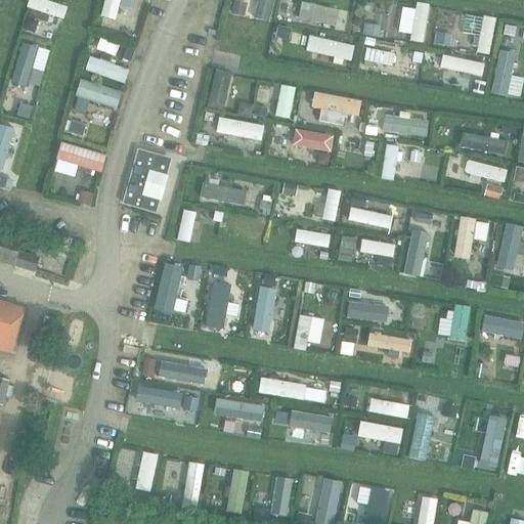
[(67,9),(39,0),(29,0),(27,9),(62,20),(67,9)]
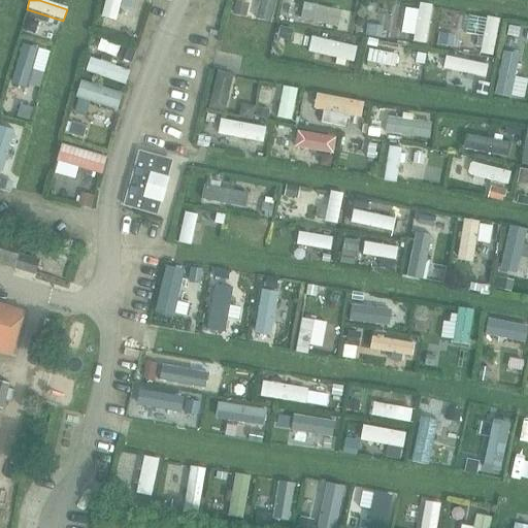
[(271,24),(276,0),(253,0),(254,1),(260,2),(256,20),(271,24)]
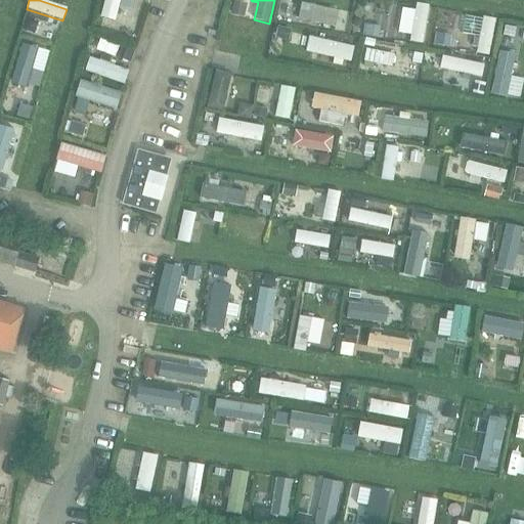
[(140,12),(100,2),(97,14),(137,24),(140,12)]
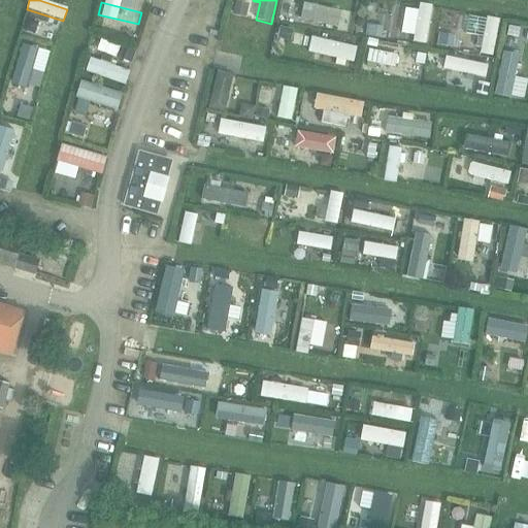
[(405,43),(411,5),(400,3),(396,24),(391,23),(390,30),(395,31),(393,41),(405,43)]
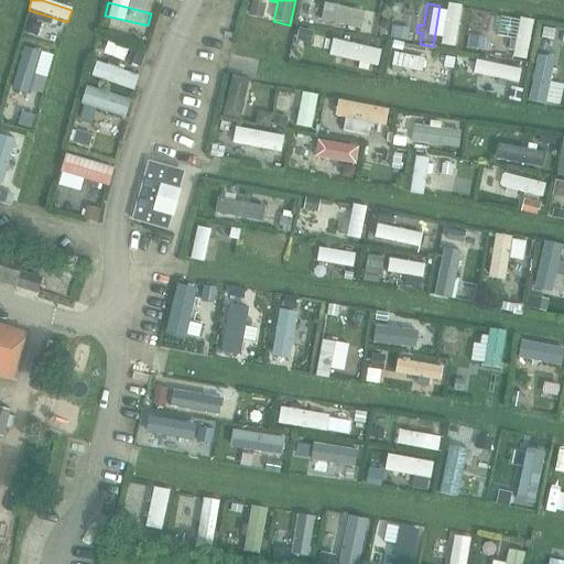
[(339,17),(306,10),(305,13),(301,12),(297,24),(302,25),(303,21),(336,29),(339,17)]
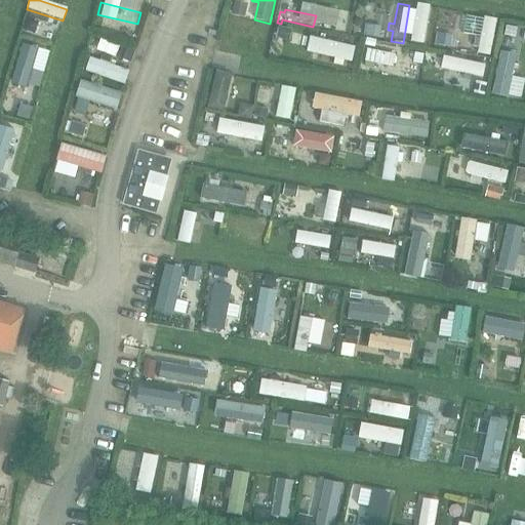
[(354,16),(329,11),(326,23),(352,28),(354,16)]
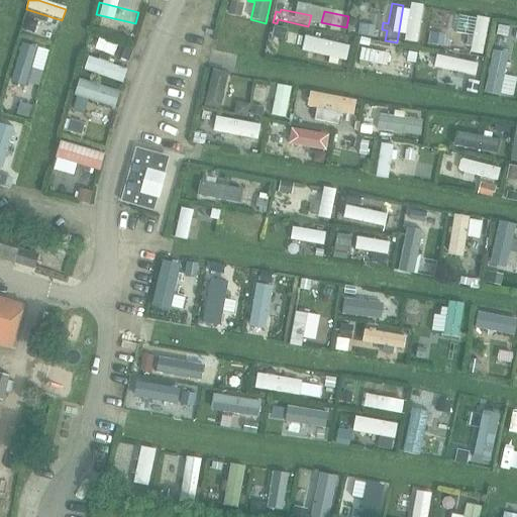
[(362,14),(365,34),(378,32),(375,12),(362,14)]
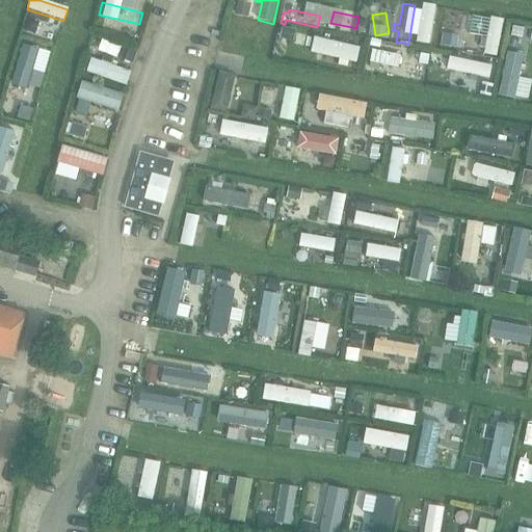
[(452,51),(459,15),(446,12),(442,34),(435,33),(434,40),(441,41),(439,49),(452,51)]
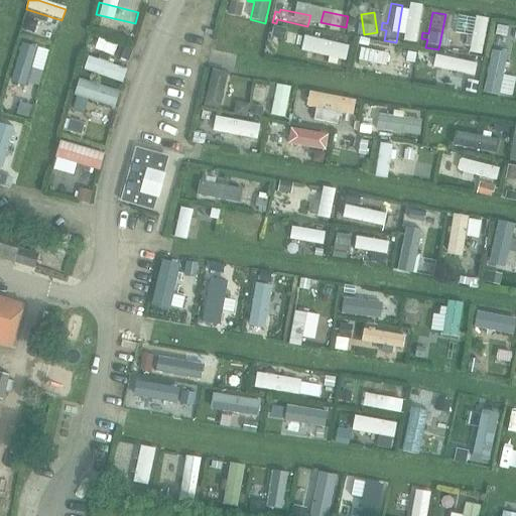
[(481,55),(487,20),(475,18),(472,39),(467,38),(465,46),(470,47),(469,53),(481,55)]
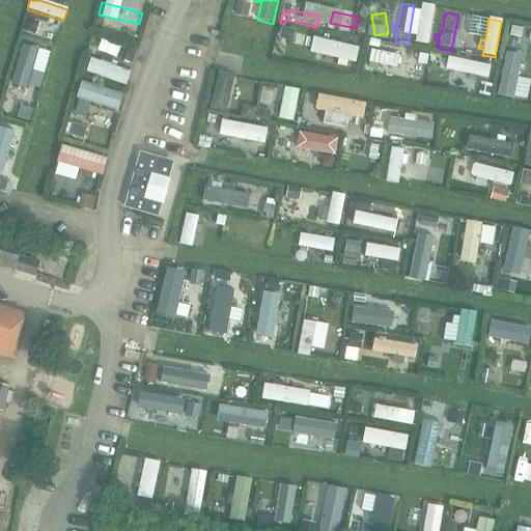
[(242,62),(250,24),(236,21),(227,59),(242,62)]
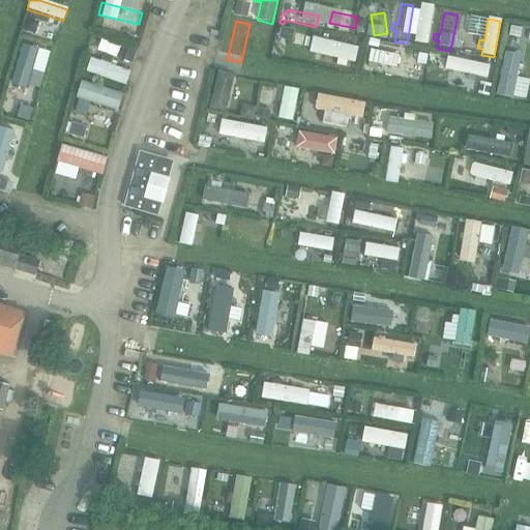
[(281,27),(273,62),(285,64),(292,29),(281,27)]
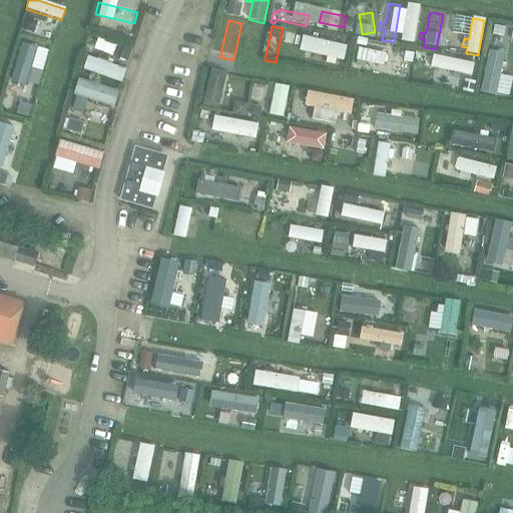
[(57,33),(46,30),(44,34),(34,32),(33,37),(42,40),(42,41),(53,45),(57,33)]
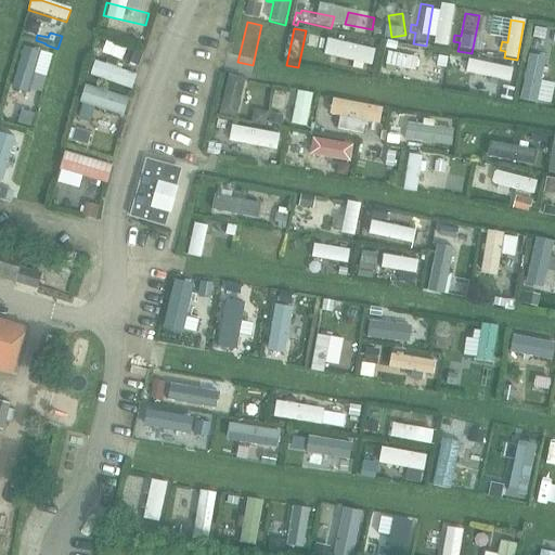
[(339,41),(332,72),(344,75),(351,44),(339,41)]
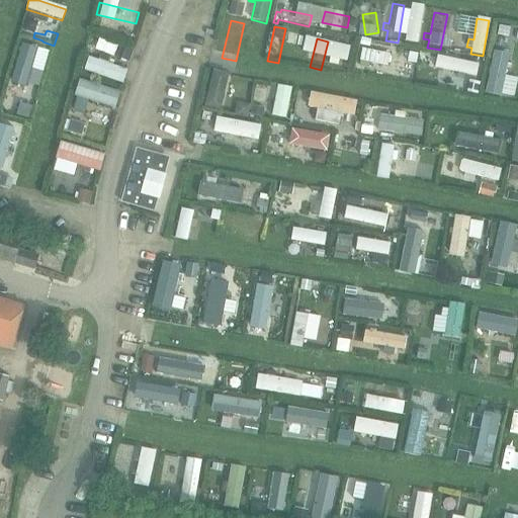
[(46,52),(22,45),(20,54),(23,55),(22,59),(27,60),(28,56),(44,60),(46,52)]
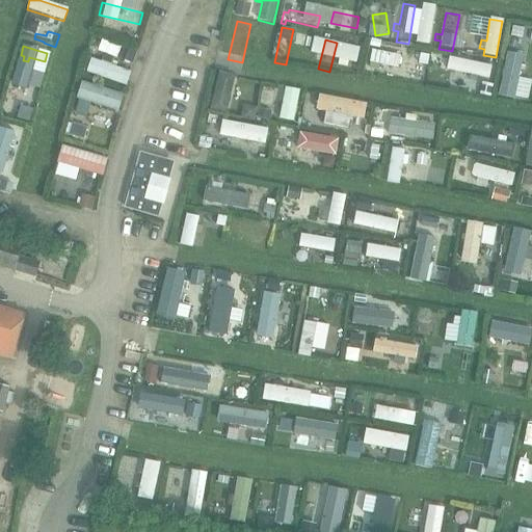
[(400,56),(371,51),(369,63),(370,63),(369,69),(378,71),(379,65),(397,69),(400,56)]
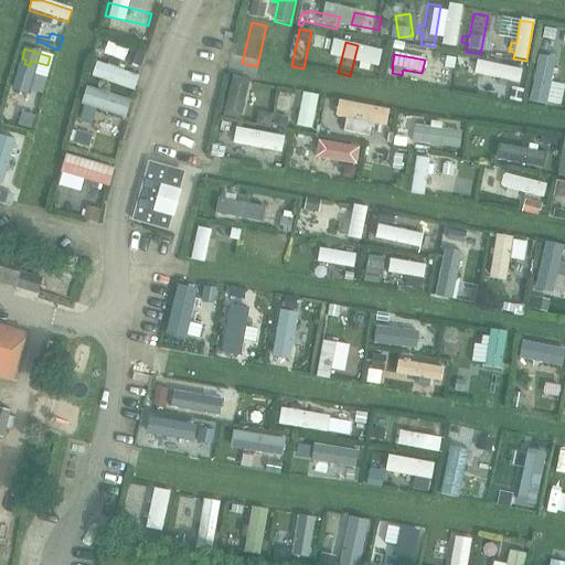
[(493,102),(501,63),(488,61),(480,99),(493,102)]
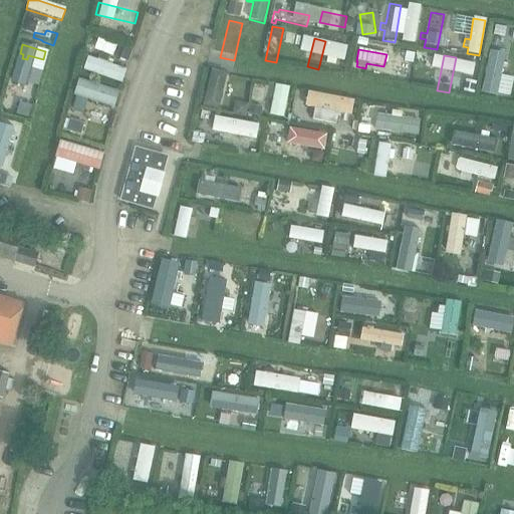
[(83,70),(120,83),(124,70),(104,63),(106,59),(98,56),(96,60),(88,57),(83,70)]
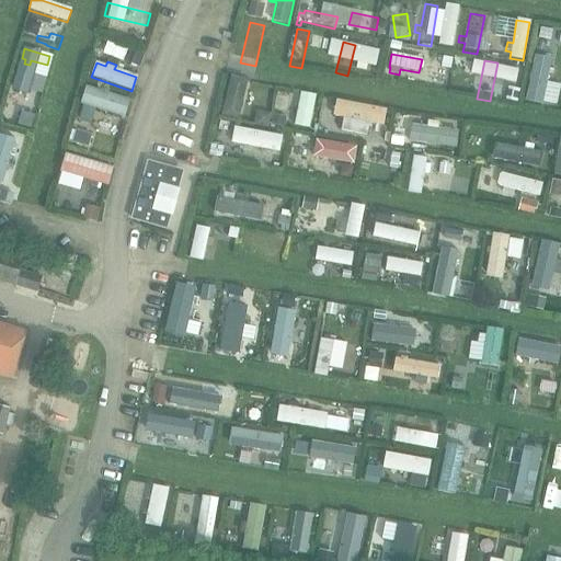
[(474,69),(436,61),(434,75),(472,82),(474,69)]
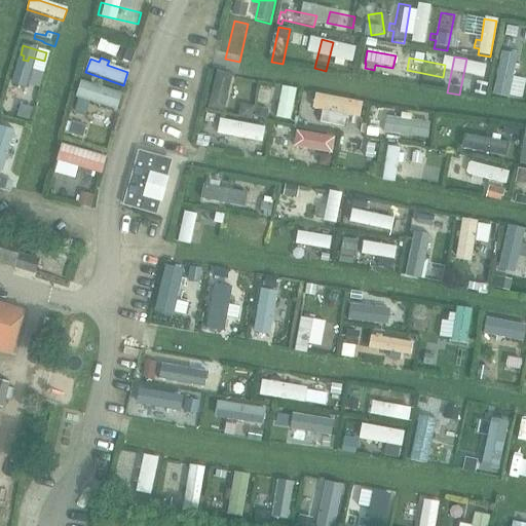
[(498,61),(491,97),(505,99),(513,64),(498,61)]
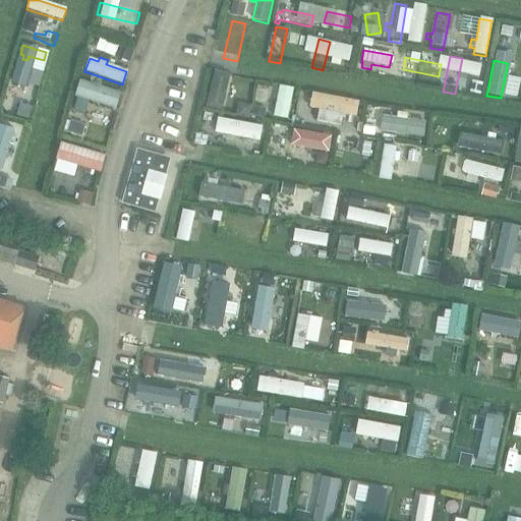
[(30,67),(24,82),(37,87),(42,71),(30,67)]
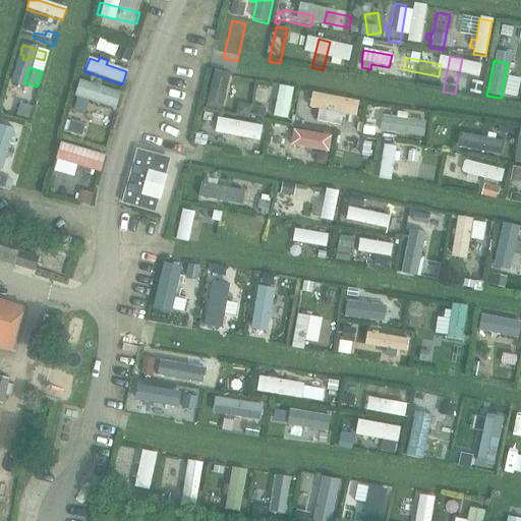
[(221,111),(230,75),(215,71),(209,96),(206,95),(203,105),(207,105),(206,108),(221,111)]
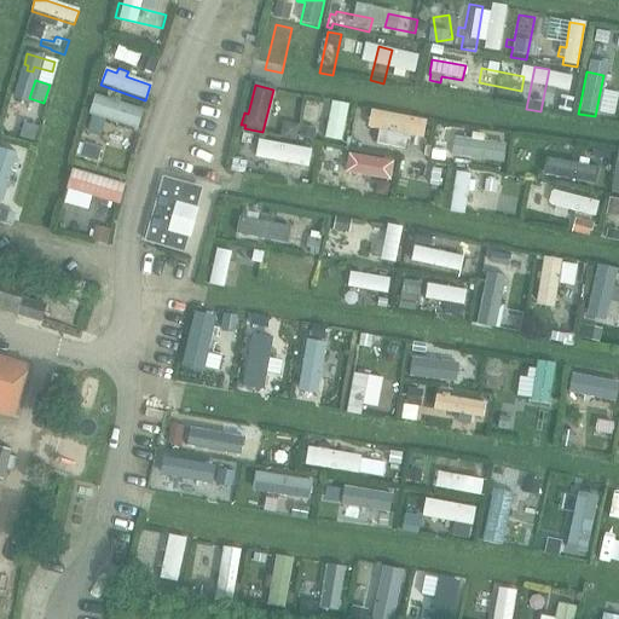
[(137,109),(104,99),(100,113),(115,117),(114,123),(121,126),(123,120),(133,122),(137,109)]
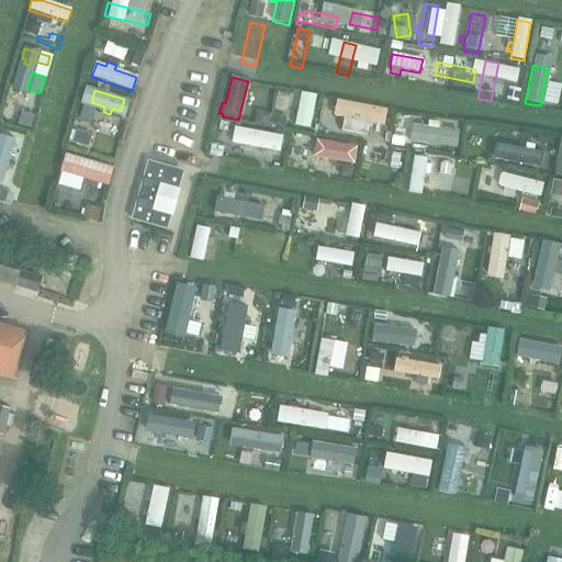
[(362,114),(377,114),(378,92),(363,91),(362,114)]
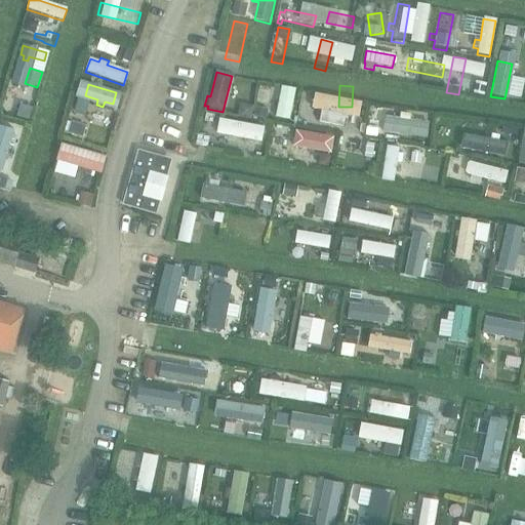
[(282,89),(277,118),(289,120),(294,92),(282,89)]
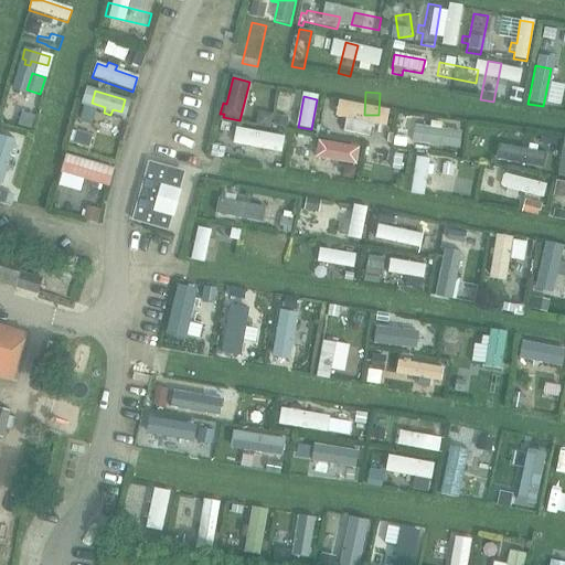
[(332,119),(366,121),(368,104),(334,102),(332,119)]
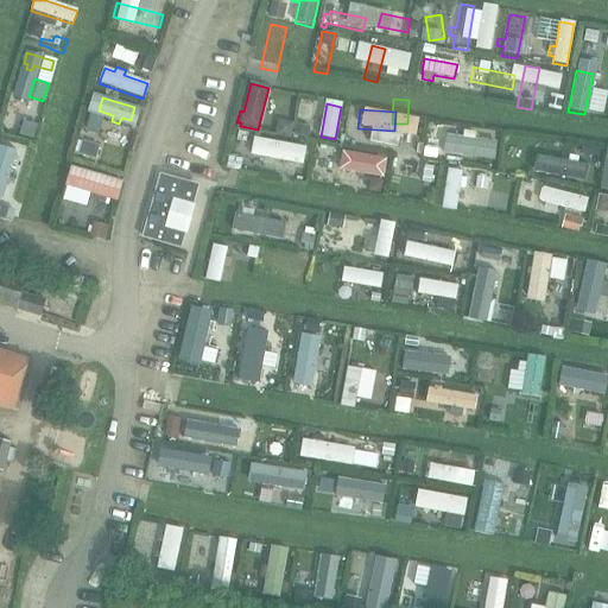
[(0,128),(0,130),(35,140),(38,127),(31,125),(32,119),(21,116),(19,121),(4,116),(0,128)]
